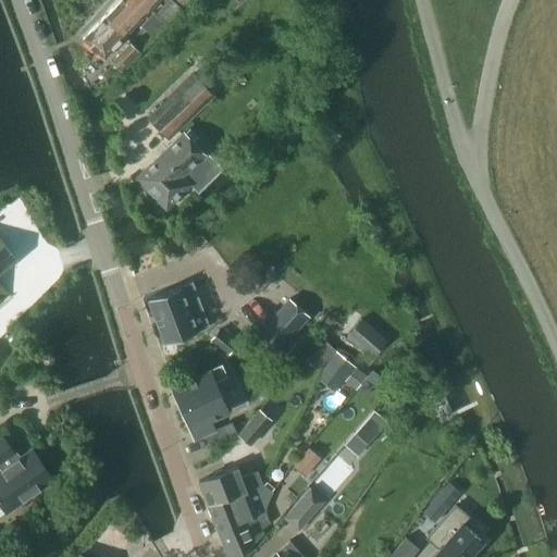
[(106,14),(103,17),(124,37),(144,15),(126,0),(119,0),(109,12),(111,14),(108,16),(106,14)]
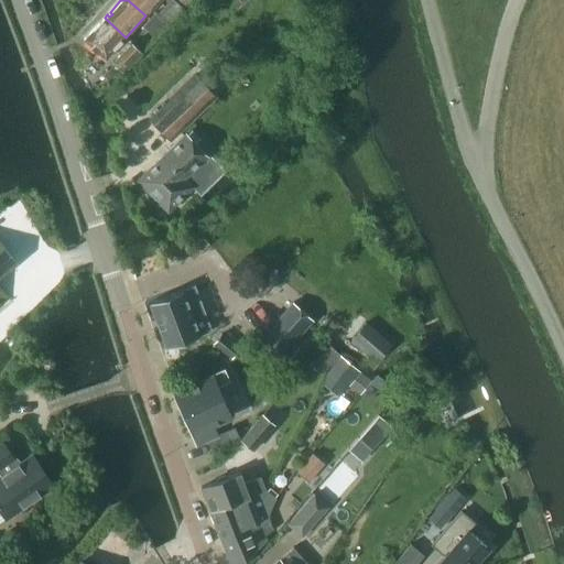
[(128,0),(145,15),(159,0),(128,0)]
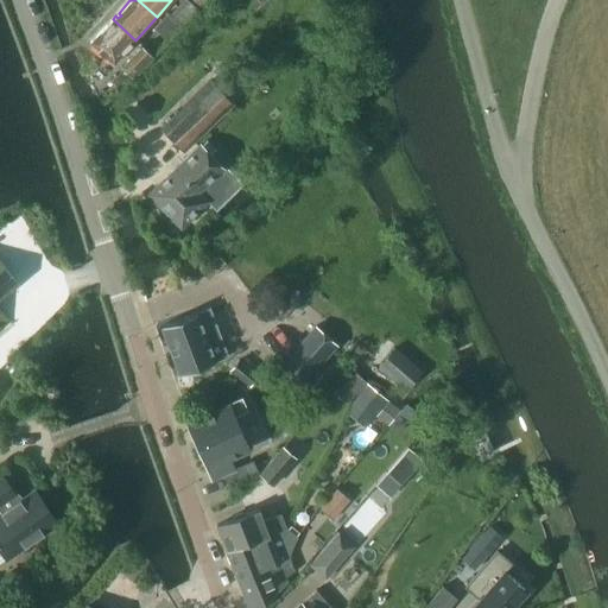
[(168,12),(160,20),(173,33),(181,25),(168,12)]
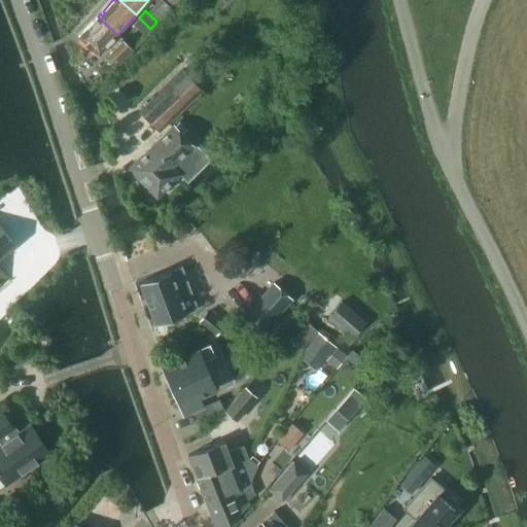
[(117,35),(98,16),(78,37),(98,56),(117,35)]
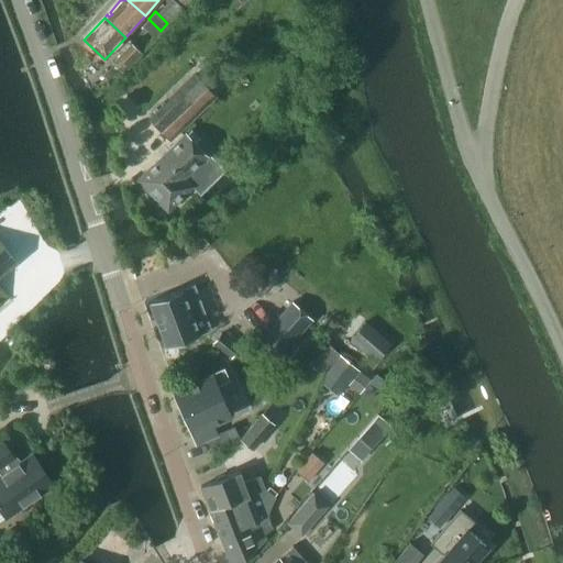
[(161,31),(148,19),(142,26),(154,37),(161,31)]
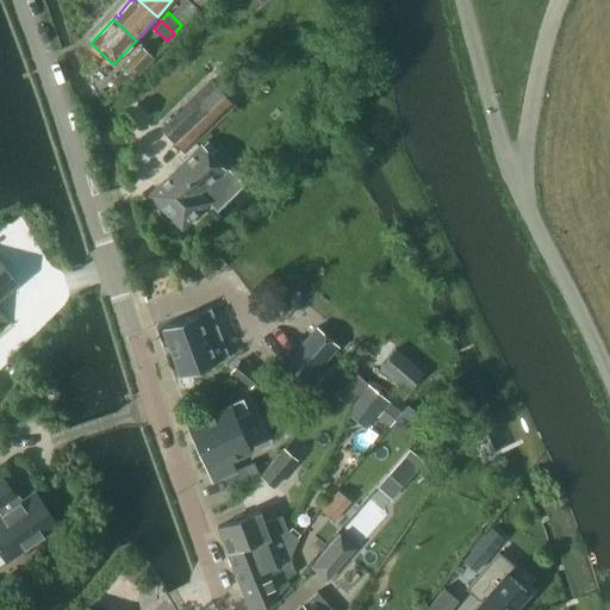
[(142,47),(122,67),(132,76),(153,56),(142,47)]
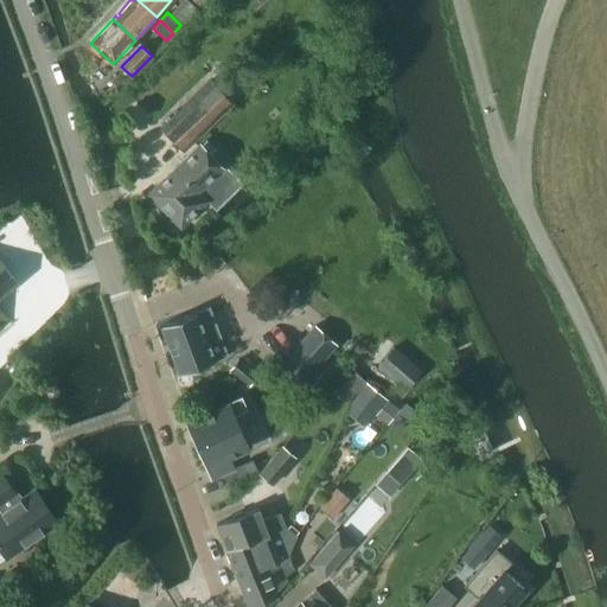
[(122,71),(112,80),(117,87),(128,78),(122,71)]
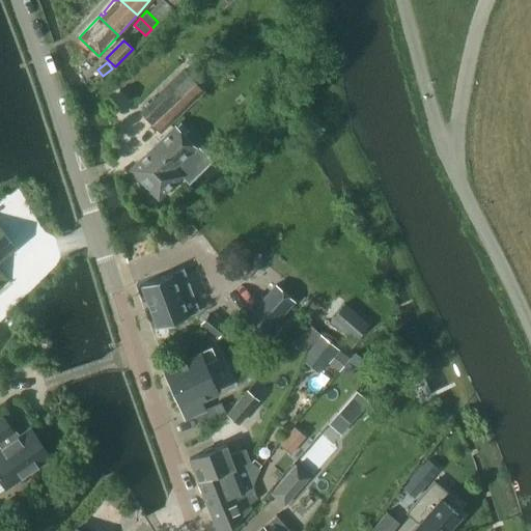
[(141,112),(161,132),(202,90),(183,71),(141,112)]
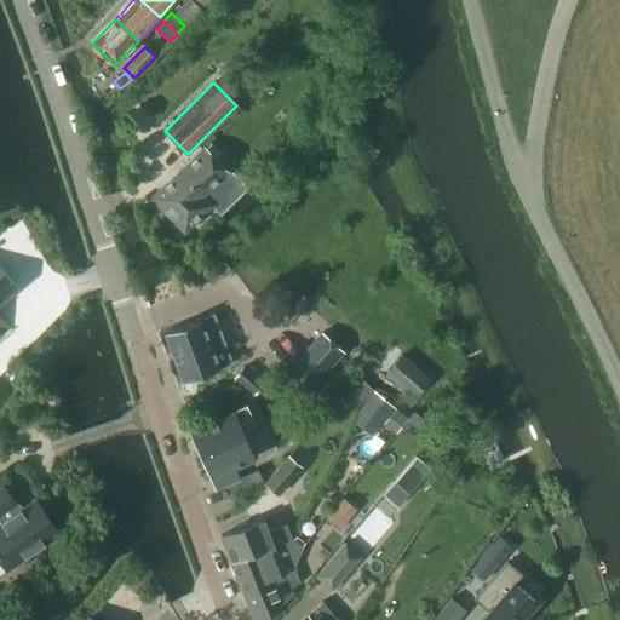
[(227,172),(202,148),(151,197),(185,231),(189,228),(212,205),(211,205),(222,194),(213,185),(227,172)]
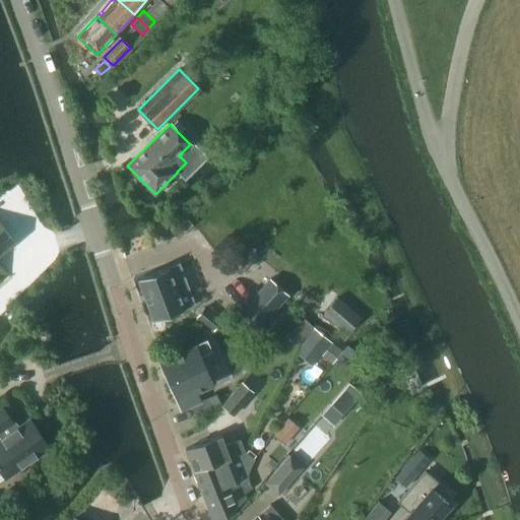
[(0,277),(4,274),(0,269),(0,251),(12,241),(0,226),(0,277)]
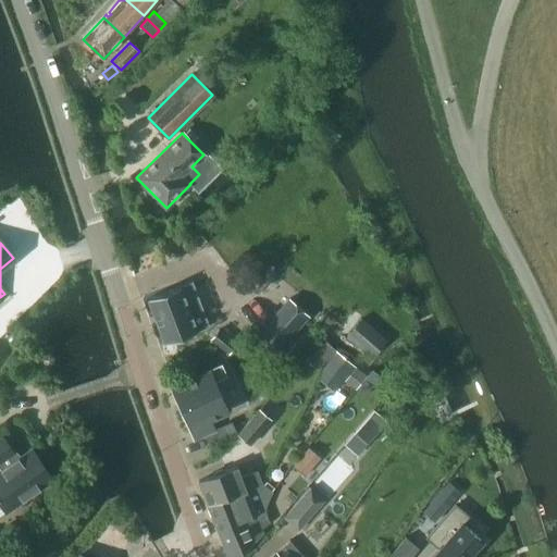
[(209,326),(193,282),(148,298),(164,343),(209,326)]
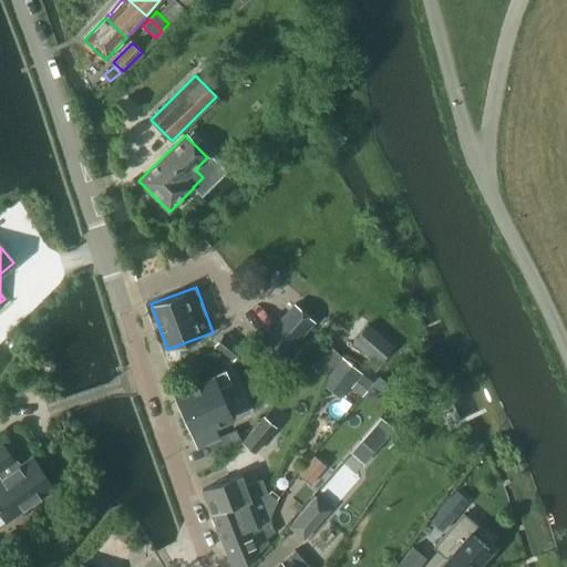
[(256,342),(276,361),(312,322),(291,305),(256,342)]
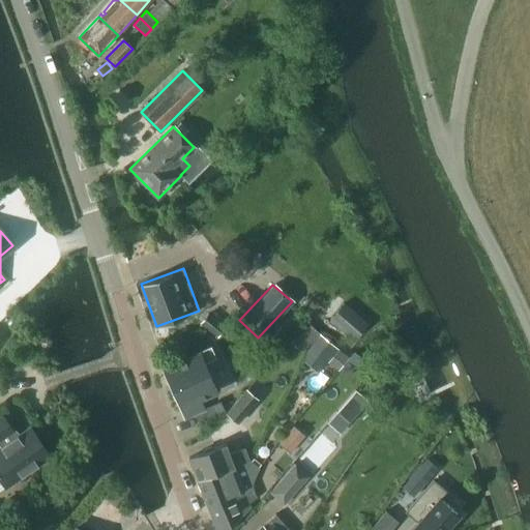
[(345,301),(330,318),(355,340),(370,322),(345,301)]
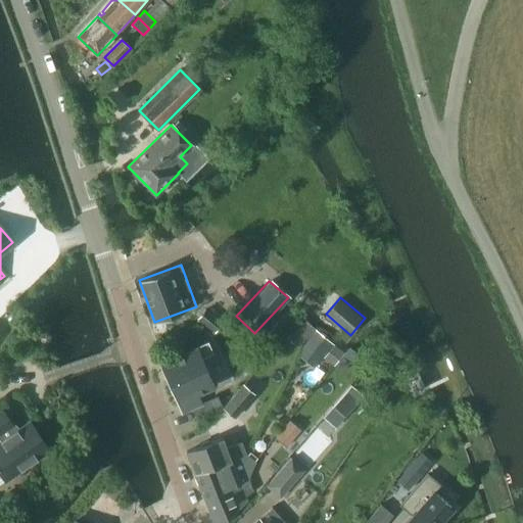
[(198,318),(215,331),(222,323),(205,310),(198,318)]
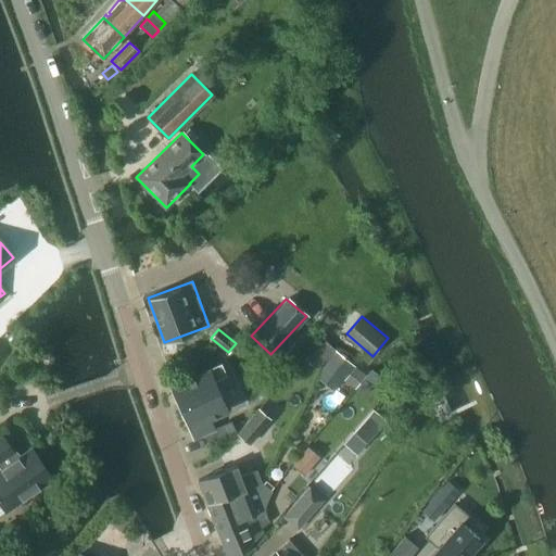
[(310,361),(317,368),(332,352),(325,344),(310,361)]
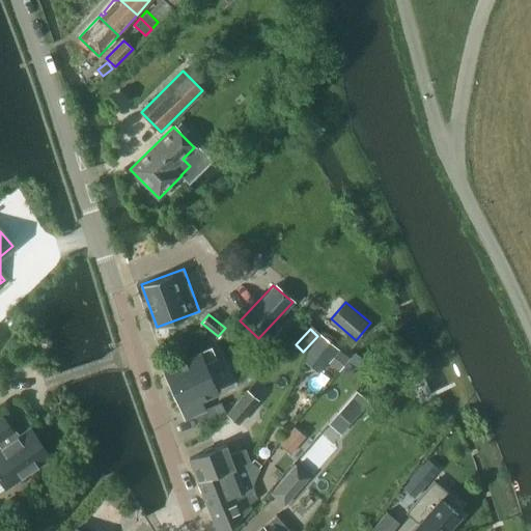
[(336,351),(323,339),(306,359),(320,370),(336,351)]
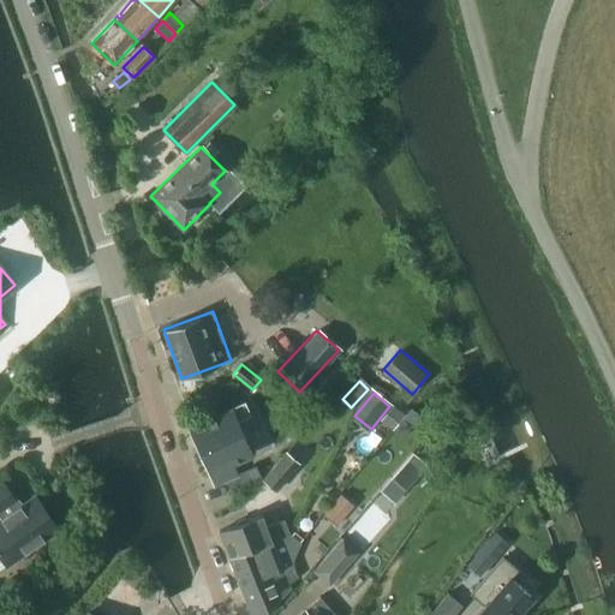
[(199,452),(199,454),(203,463),(206,465),(209,473),(212,472),(216,482),(226,478),(232,494),(262,479),(255,465),(237,472),(232,463),(252,453),(238,419),(250,415),(244,402),(232,407),(232,408),(189,428),(199,452)]
